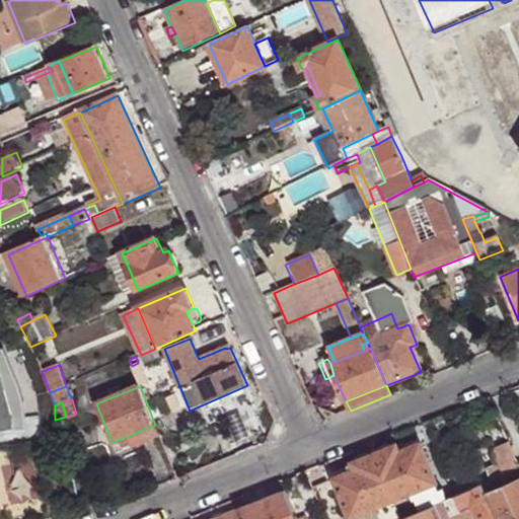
[(133,444),(159,433),(155,425),(129,436),(133,444)]
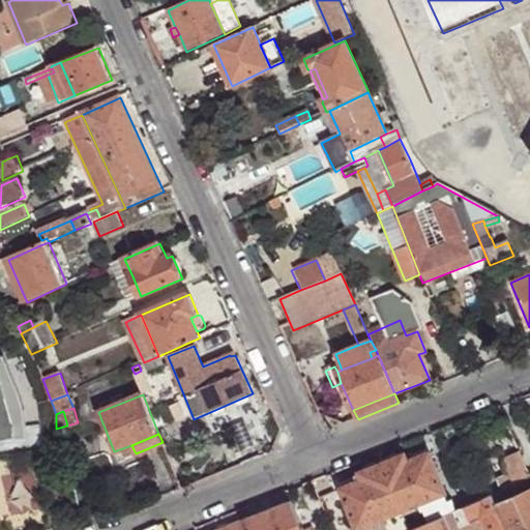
[(383,465),(402,509),(418,503),(419,502),(437,496),(445,493),(430,454),(409,463),(406,455),(403,457),(383,465)]
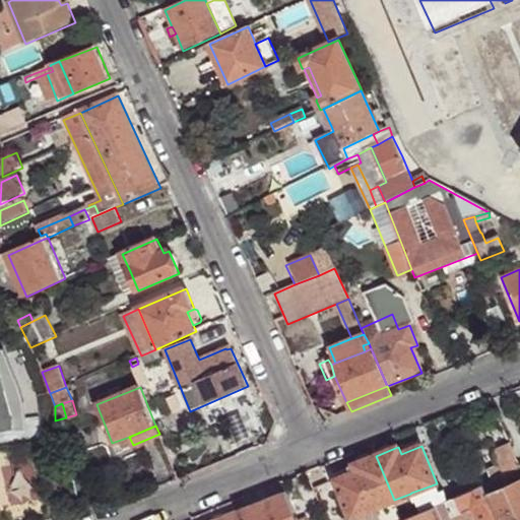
[(501,466),(506,477),(519,471),(519,466),(511,447),(496,454),(501,466)]
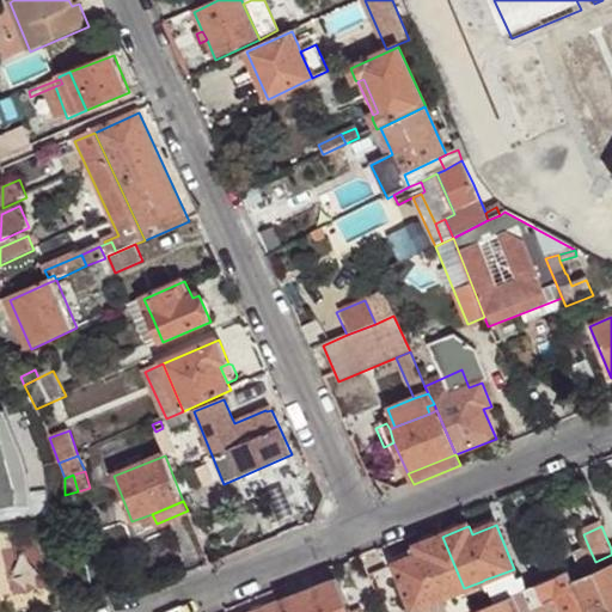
[(445,597),(464,588),(442,537),(422,545),(418,546),(421,555),(397,564),(415,609),(416,609),(433,601),(445,597)]
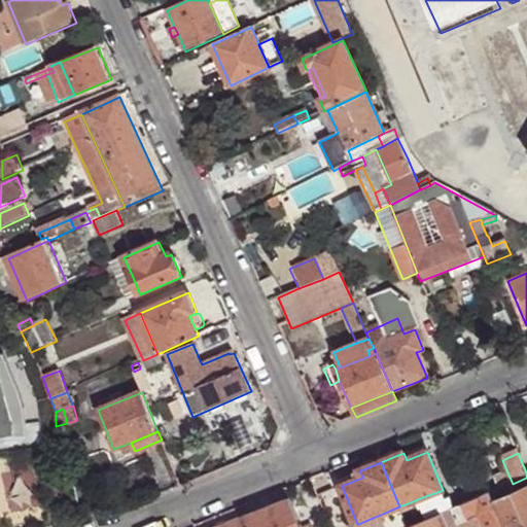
[(494,478),(499,489),(513,484),(507,472),(494,478)]
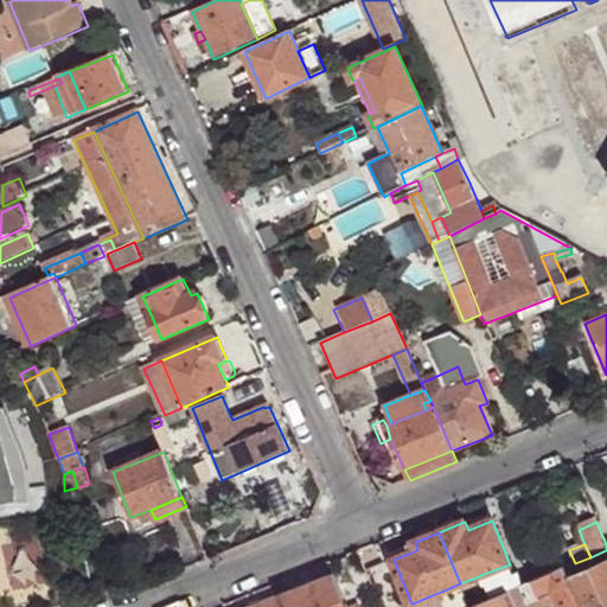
[(566,568),(570,577),(606,561),(606,550),(590,557),(575,563),(566,568)]
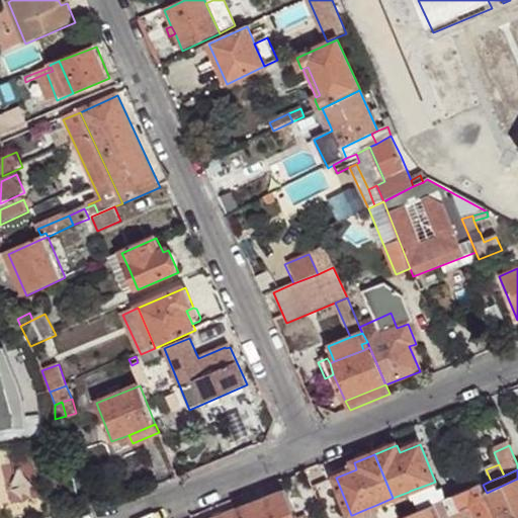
[(517,517),(517,479),(487,493),(497,517),(517,517)]
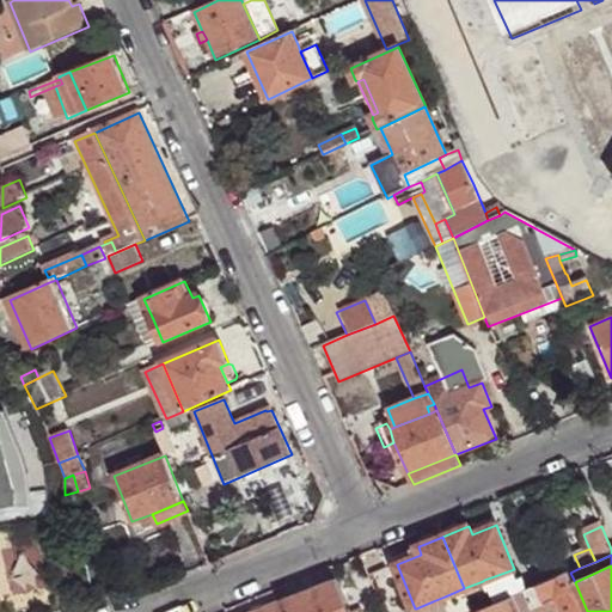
[(519,580),(514,569),(505,573),(509,583),(519,580)]
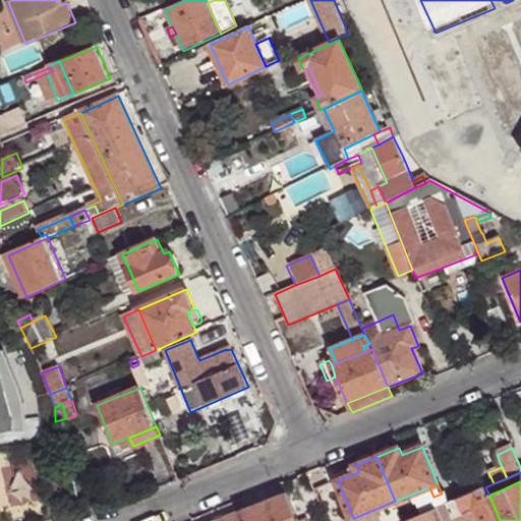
[(433,497),(429,487),(412,494),(417,504),(433,497)]
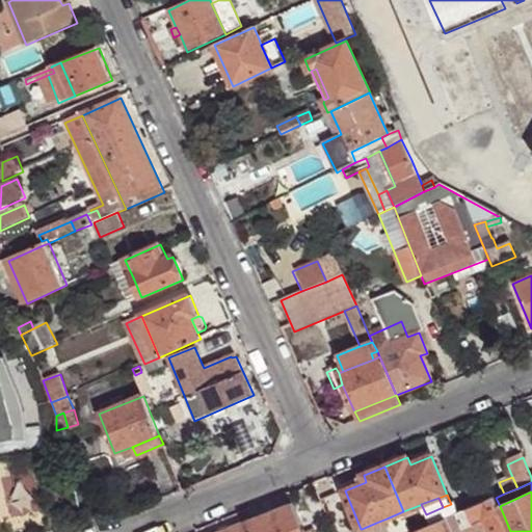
[(510,531),(500,506),(496,498),(469,509),(475,524),(484,520),(487,528),(488,531),(510,531)]
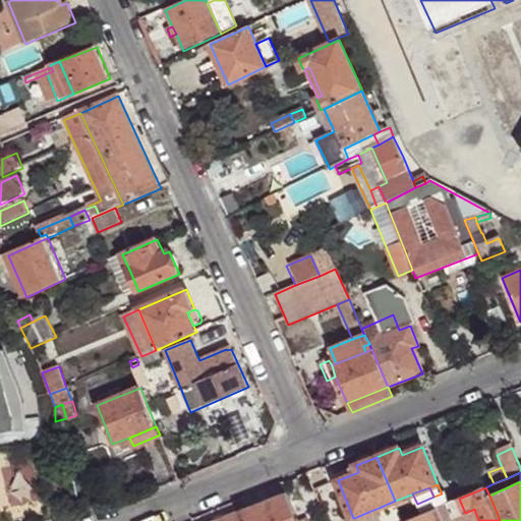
[(439,507),(449,503),(447,498),(445,491),(442,494),(433,497),(417,504),(418,508),(422,515),(439,507)]
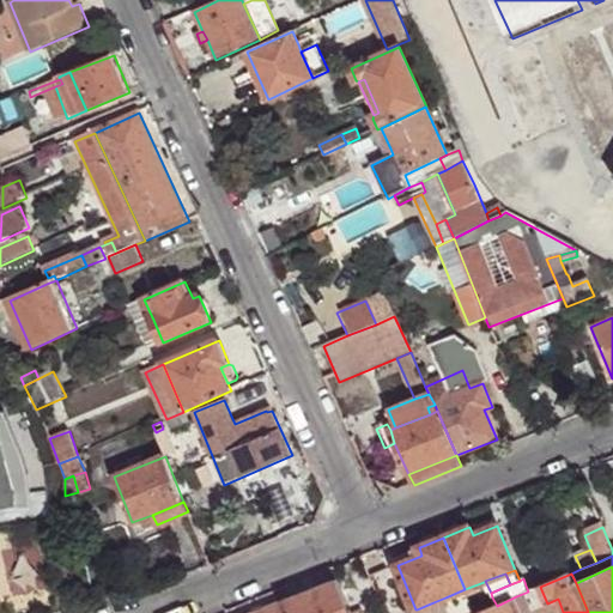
[(351,612),(338,580),(283,602),(287,612),(351,612)]
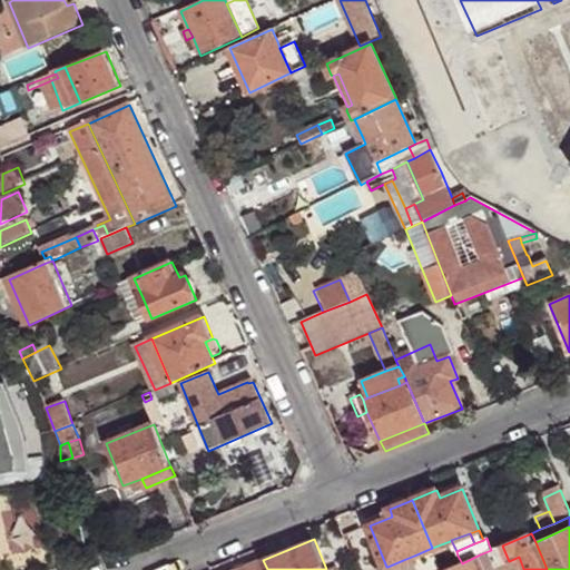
[(432,548),(435,554),(452,547),(450,541),(432,548)]
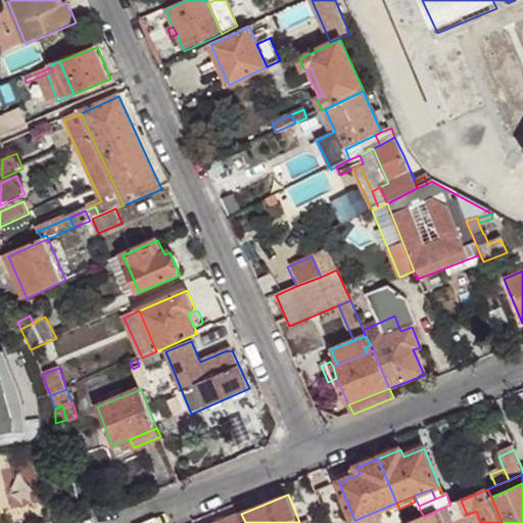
[(467,515),(461,501),(459,502),(450,505),(457,519),(467,515)]
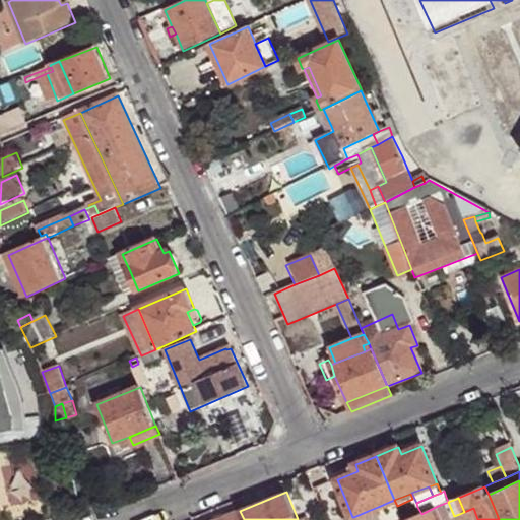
[(383,516),(399,509),(397,506),(394,500),(378,507),(383,516)]
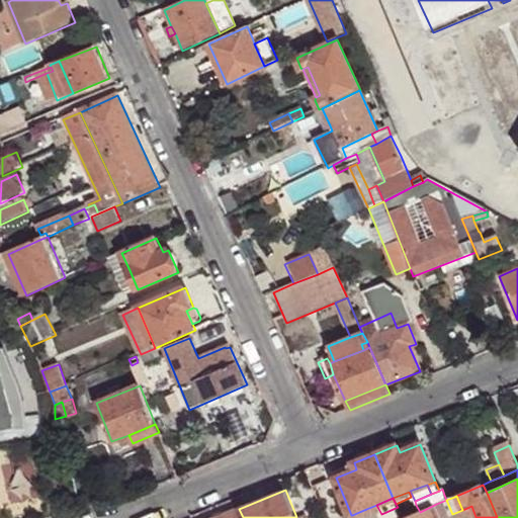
[(443,517),(452,514),(446,500),(436,504),(442,517),(443,517)]
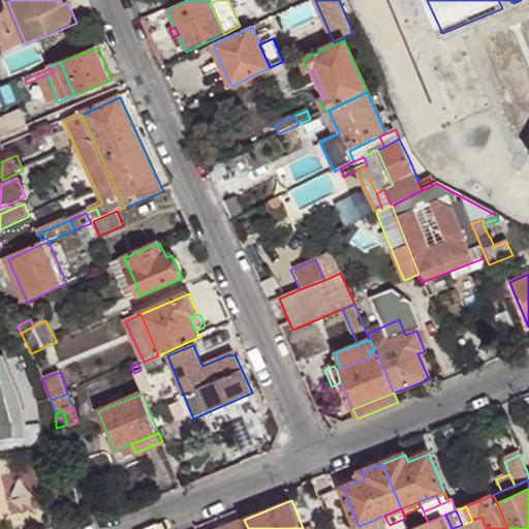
[(452,528),(445,515),(429,523),(412,528),(452,528)]
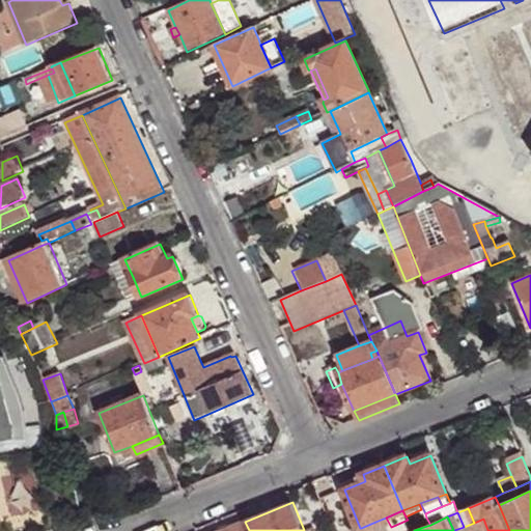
[(413,530),(411,525),(408,520),(391,527),(386,518),(375,522),(379,530),(413,530)]
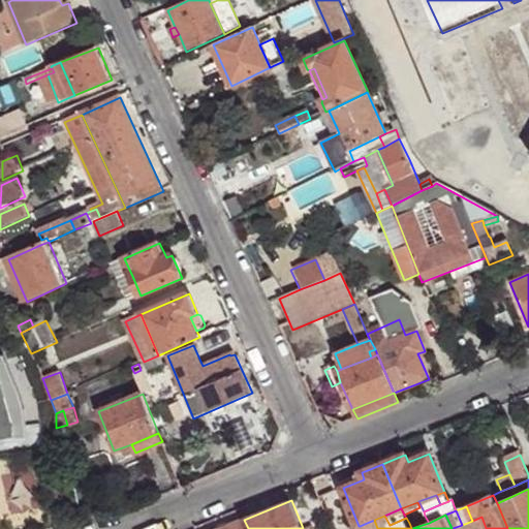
[(411,528),(412,528),(429,523),(425,516),(409,523),(411,528)]
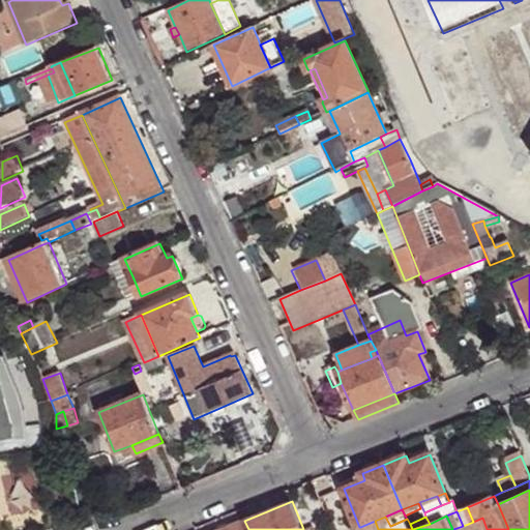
[(463,526),(464,529),(475,529),(486,526),(482,518),(473,522),(463,526)]
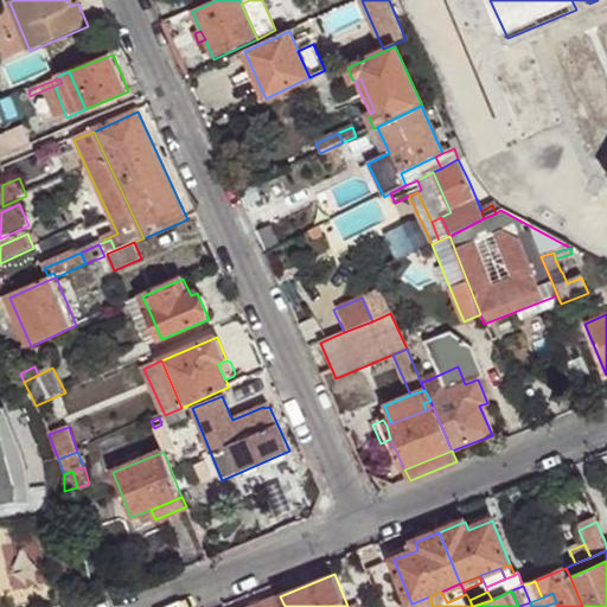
[(285,606),(280,596),(254,606),(285,606)]
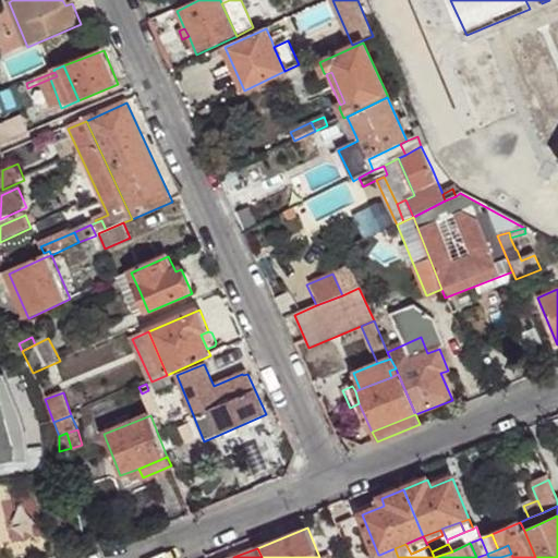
[(379,557),(398,557),(395,548),(379,555),(379,557)]
